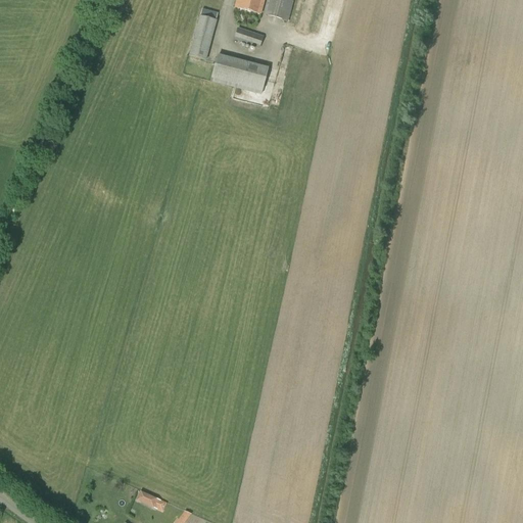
[(259,4),(260,1),(257,0),(236,0),(234,7),(259,14),(263,5),(259,4)]
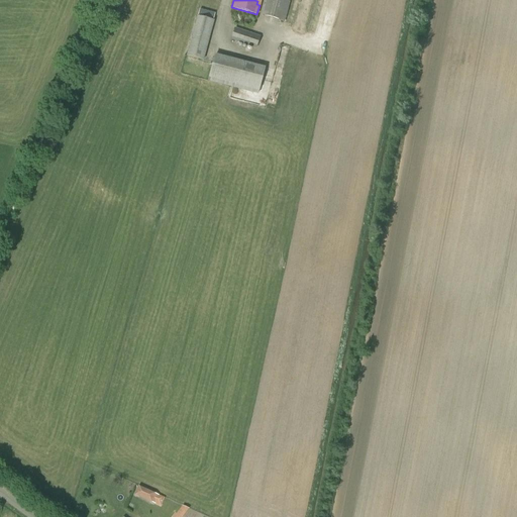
[(284,21),(290,0),(264,0),(260,15),(284,21)]
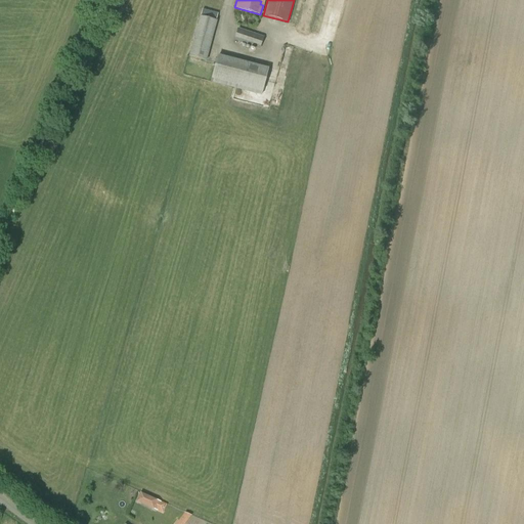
[(206,61),(217,20),(200,16),(188,57),(206,61)]
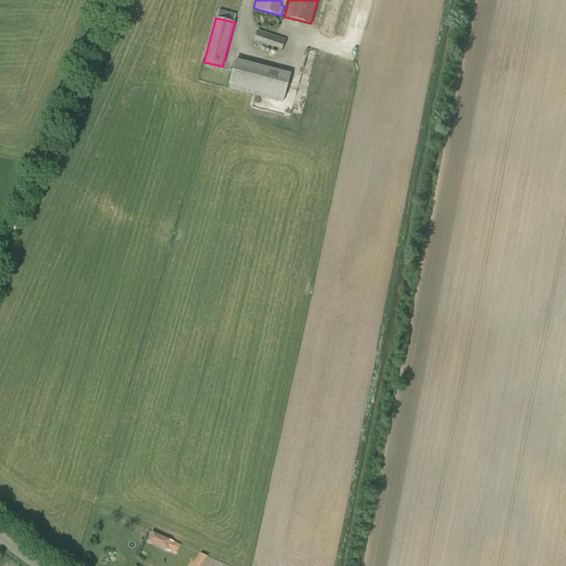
[(280,53),(285,40),(257,31),(252,44),(280,53)]
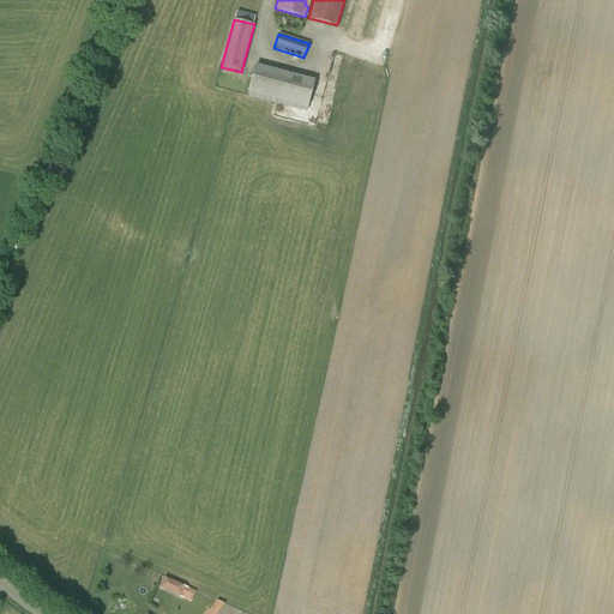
[(387,66),(401,71),(403,62),(390,58),(387,66)]
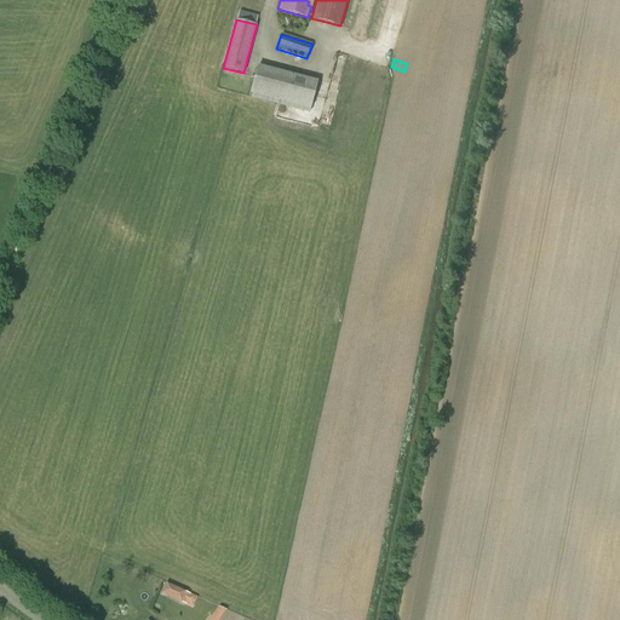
[(309,109),(316,81),(257,65),(250,93),(309,109)]
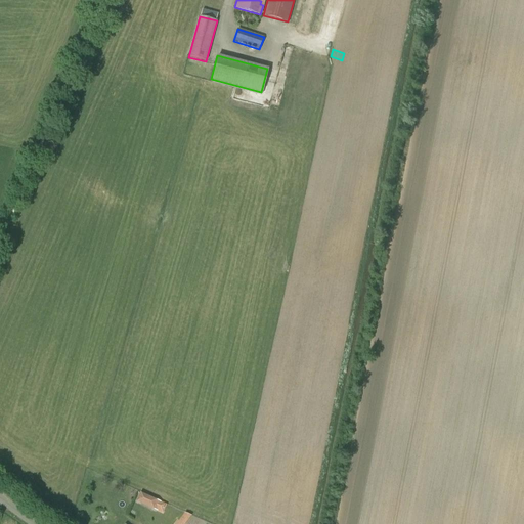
[(137,492),(134,503),(153,509),(156,498),(137,492)]
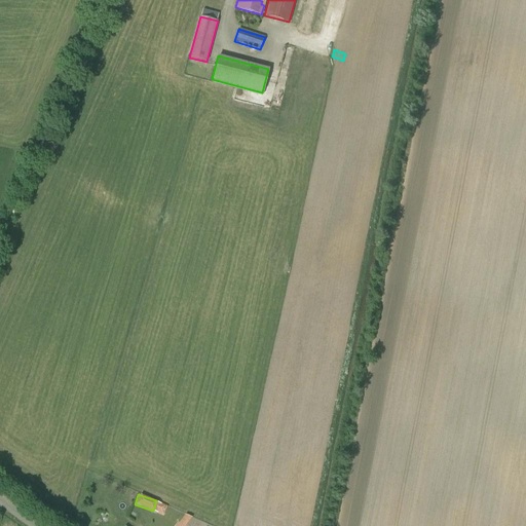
[(185,525),(192,517),(185,515),(176,525),(185,525)]
